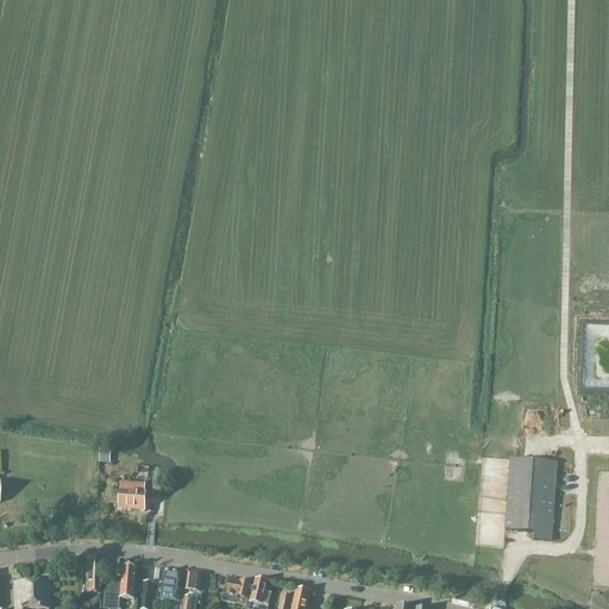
[(100,451),(99,464),(111,464),(111,452),(100,451)]
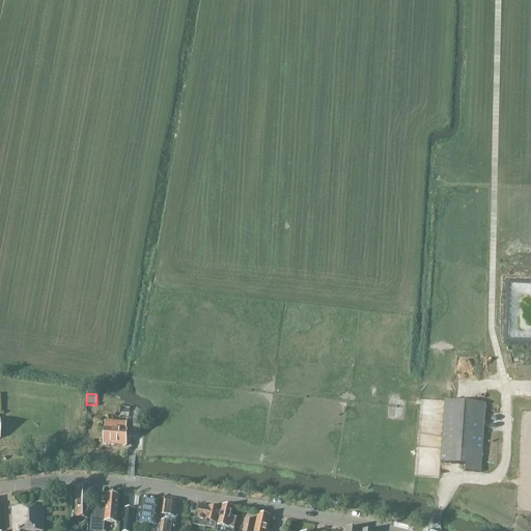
[(480,473),(485,404),(445,401),(440,464),(466,466),(465,472),(480,473)]
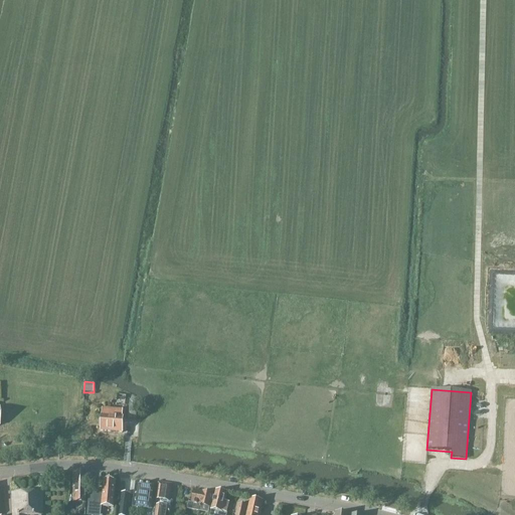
[(123,416),(108,415),(108,410),(102,410),(102,415),(101,415),(100,432),(122,434),(123,416)]
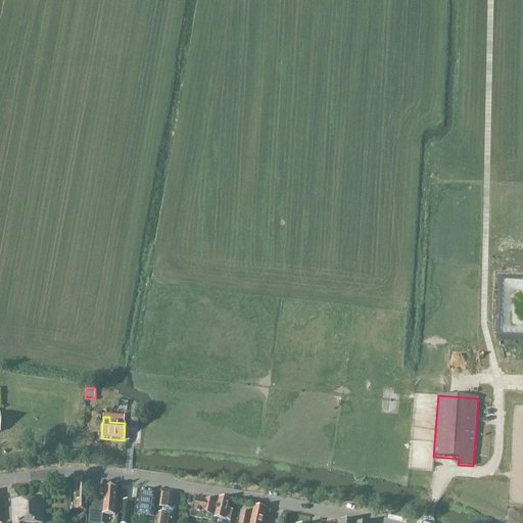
[(87,512),(87,481),(75,480),(74,511),(87,512)]
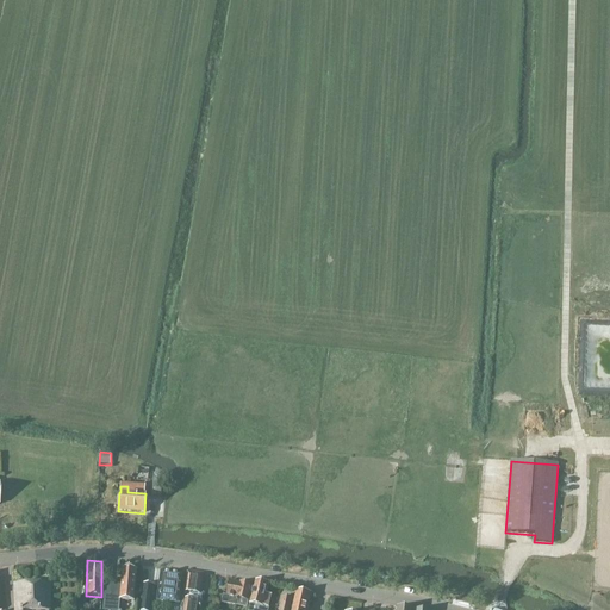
[(137,572),(123,571),(122,582),(112,580),(112,585),(105,585),(103,607),(117,608),(118,601),(134,602),(137,572)]
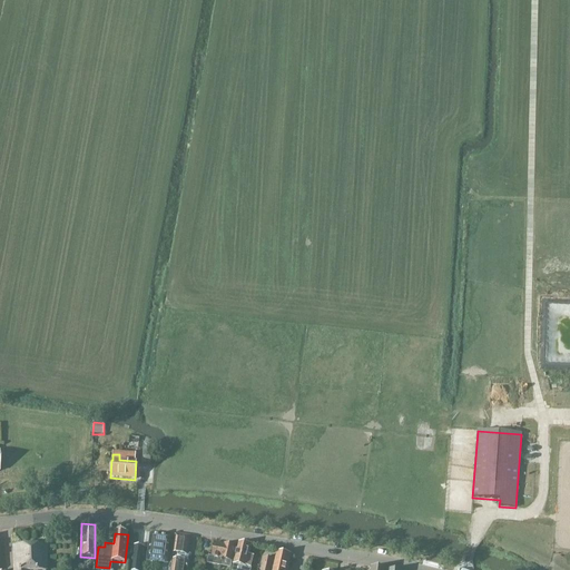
[(189,537),(175,534),(173,547),(170,560),(173,561),(170,569),(187,569),(189,556),(187,554),(189,537)]
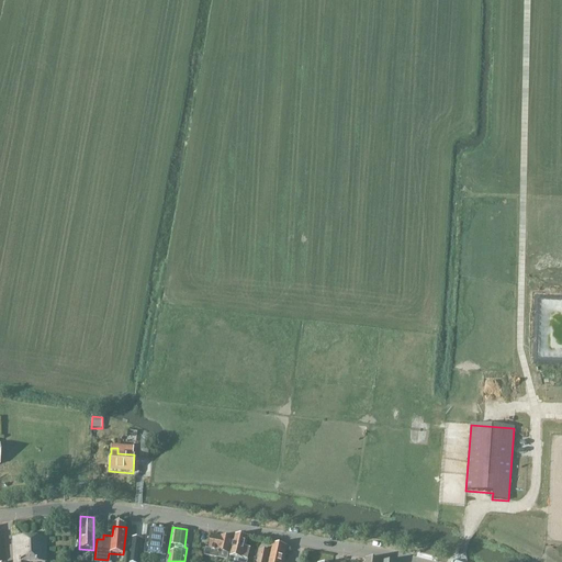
[(169,530),(148,528),(145,553),(166,557),(169,530)]
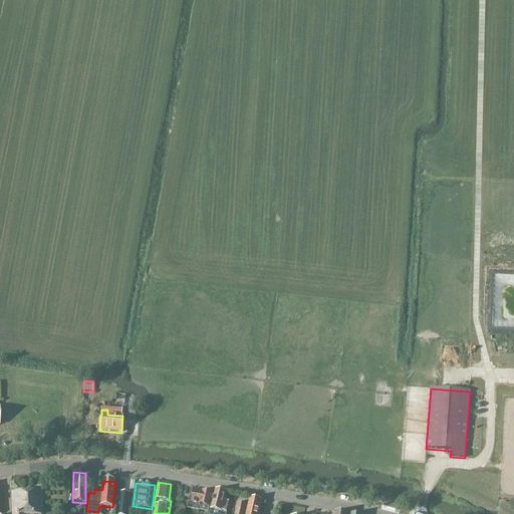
[(214,494),(194,490),(191,503),(188,502),(187,508),(198,511),(200,505),(209,507),(210,500),(212,501),(214,494)]
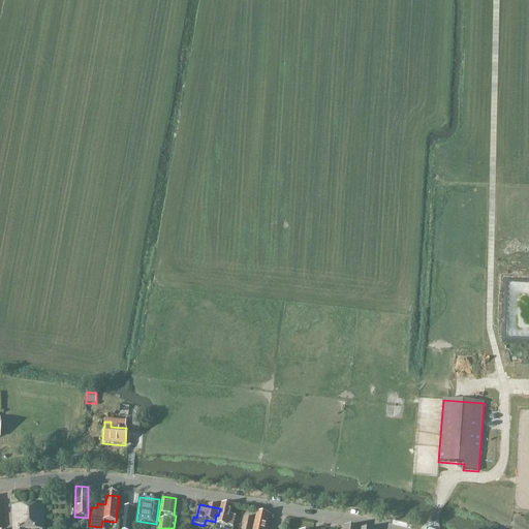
[(220,508),(218,516),(214,528),(232,528),(234,528),(232,527),(235,517),(231,517),(232,507),(221,504),(220,508)]
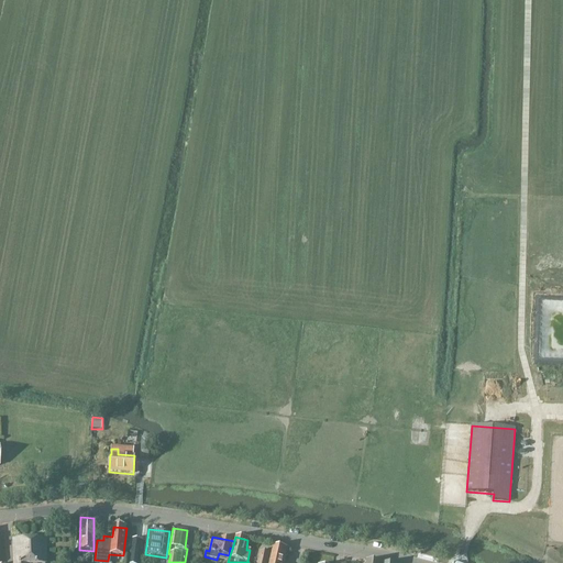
[(43,562),(43,540),(36,539),(20,540),(13,540),(13,562),(43,562)]
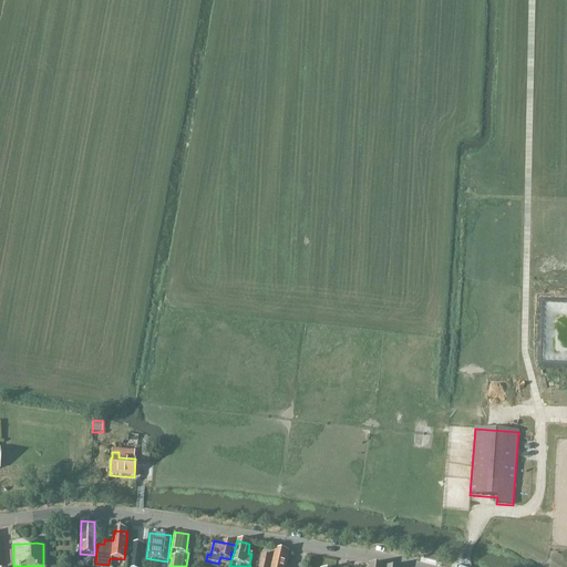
[(140,566),(143,545),(133,544),(130,566),(140,566)]
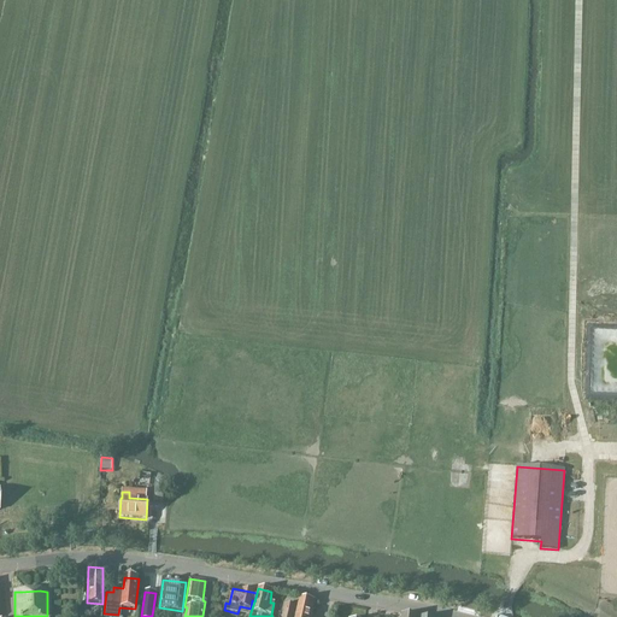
[(310,616),(315,601),(299,599),(294,616),(310,616)]
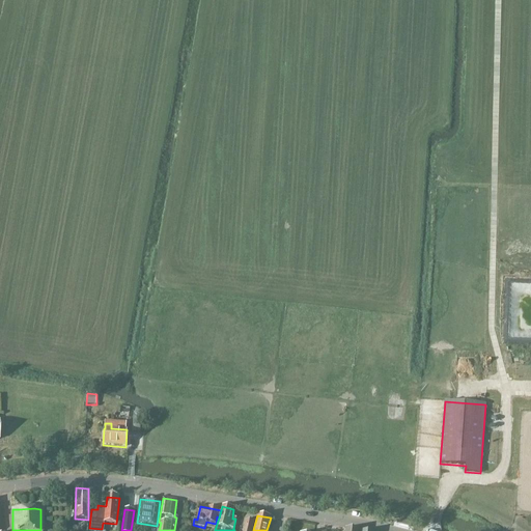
[(243,530),(252,530),(254,522),(246,520),(243,530)]
